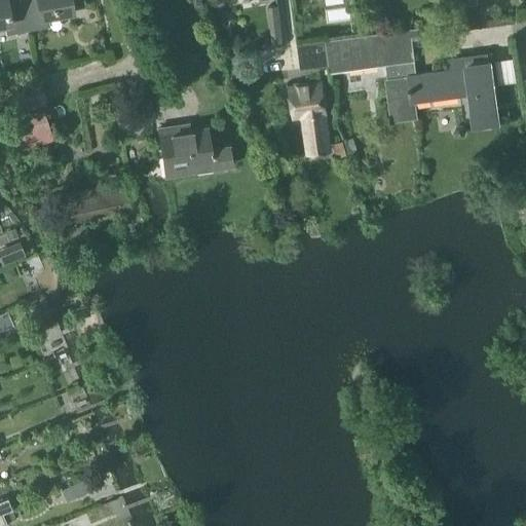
[(28,30),(21,0),(0,0),(0,26),(3,26),(5,34),(28,30)]
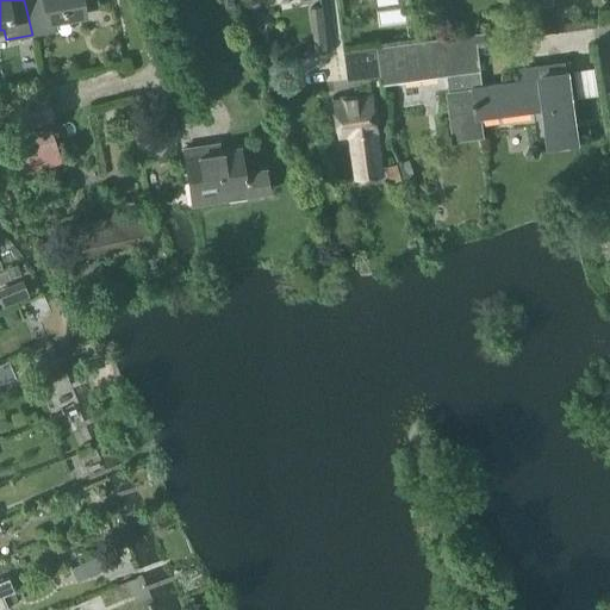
[(85,11),(97,8),(94,0),(24,0),(32,35),(56,30),(55,20),(86,14),(85,11)]
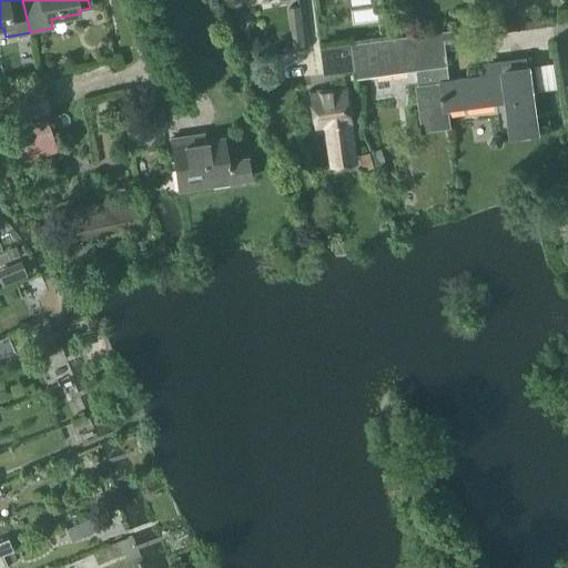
[(443,30),(351,43),(354,71),(355,79),(416,70),(417,84),(415,84),(422,131),(450,127),(448,110),(447,110),(446,105),(445,107),(444,99),(442,100),(440,92),(443,92),(440,81),(449,80),(444,39),(457,38),(456,29),(443,30)]
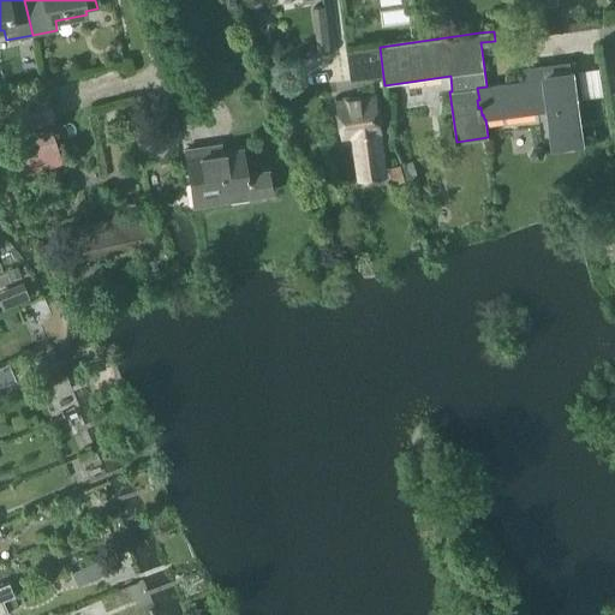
[(350,81),(383,77),(380,47),(346,52),(350,81)]
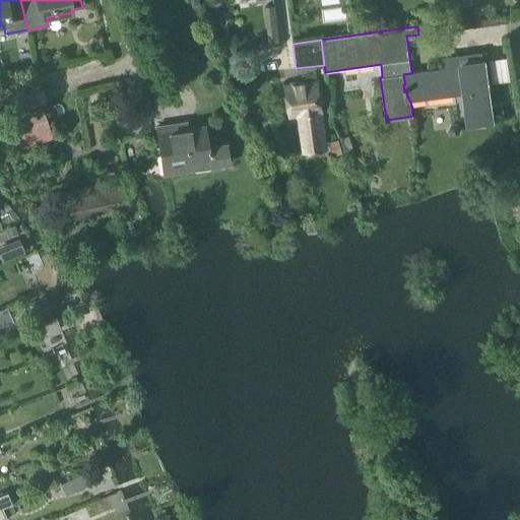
[(469,124),(492,121),(483,60),(461,63),(461,67),(411,73),(403,74),(405,84),(403,84),(404,91),(406,90),(407,98),(408,96),(409,101),(410,101),(465,92),(469,124)]
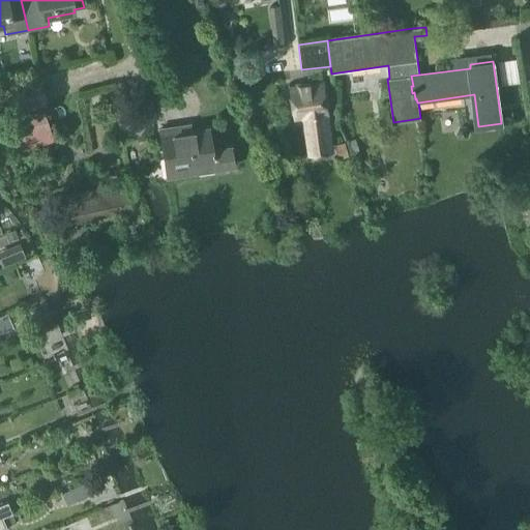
[(42,109),(48,108),(36,76),(1,87),(23,151),(53,141),(42,109)]
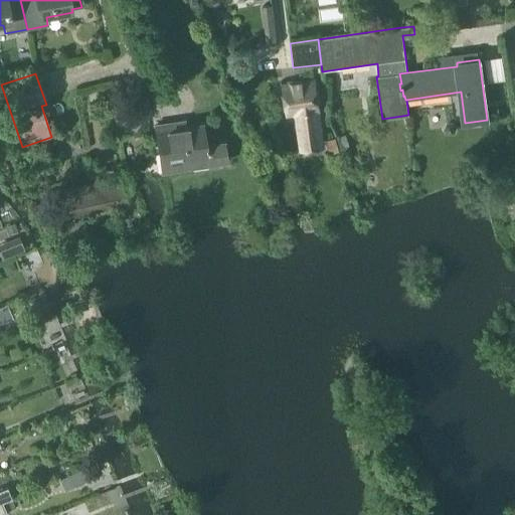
[(319,112),(315,80),(283,84),(287,117),(294,116),(299,151),(324,148),(319,112)]
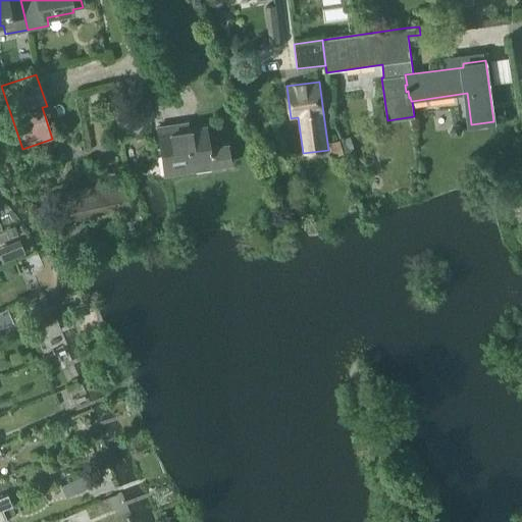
[(205,123),(188,126),(187,121),(155,125),(161,165),(172,163),(172,161),(183,160),(183,162),(190,161),(191,172),(230,165),(227,144),(209,146),(205,123)]
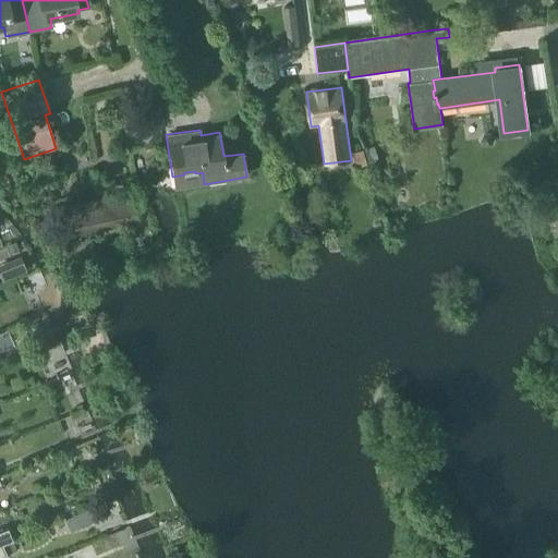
[(370,164),(379,161),(374,146),(365,148),(370,164)]
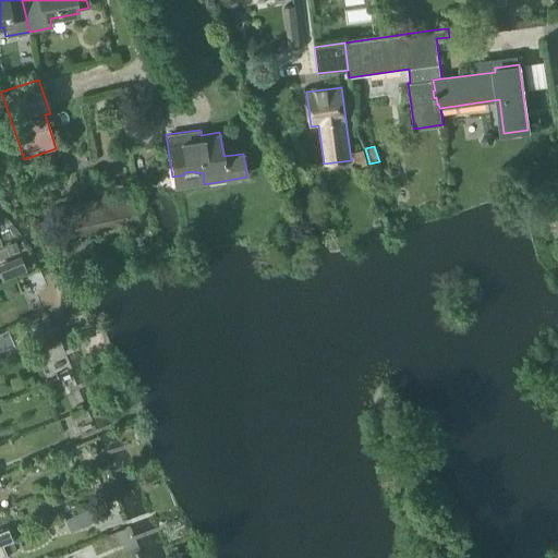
[(356,168),(367,165),(363,149),(352,153),(356,168)]
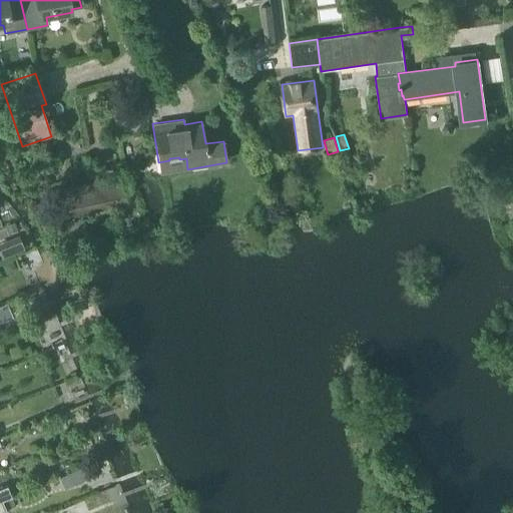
[(0,501),(12,497),(6,485),(0,487),(0,501)]
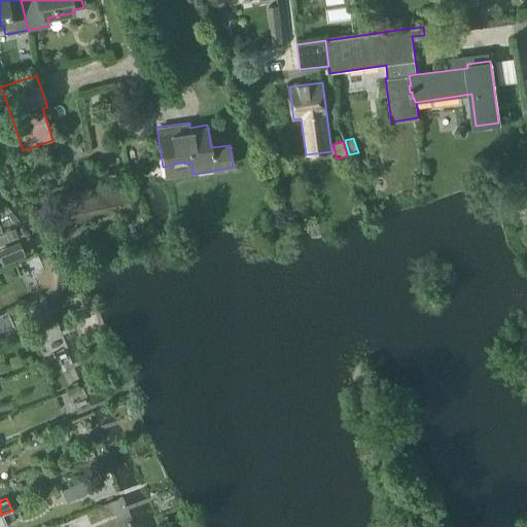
[(0,526),(6,524),(15,520),(12,511),(0,515),(0,526)]
